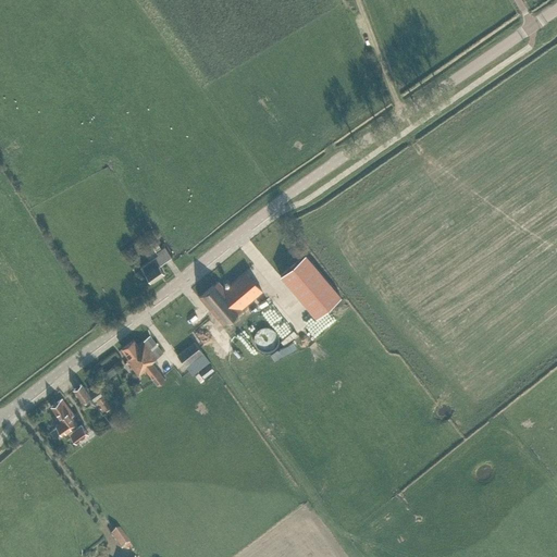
[(156,239),(150,244),(156,251),(160,247),(156,239)]
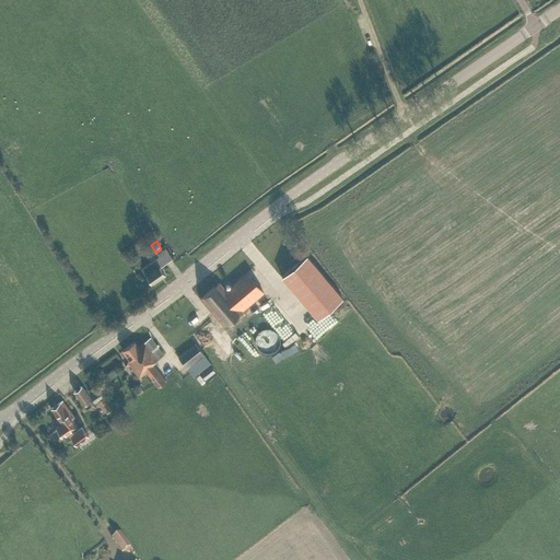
[(154,260),(141,268),(152,283),(164,275),(159,267),(172,258),(164,247),(156,254),(158,256),(153,259),(154,260)]
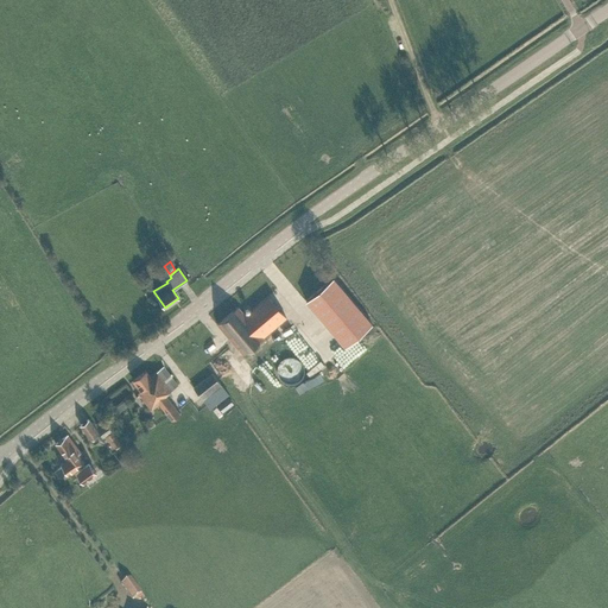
[(334,278),(306,301),(344,346),(372,323),(334,278)]
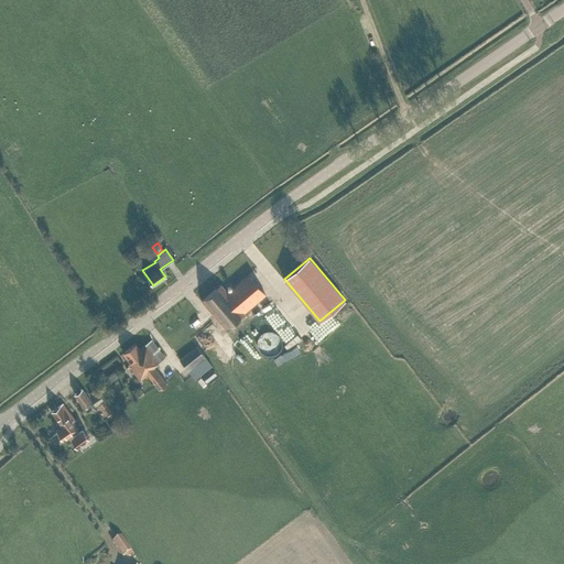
[(220,284),(202,301),(217,318),(216,318),(225,328),(243,312),(266,294),(248,274),(227,292),(220,284)]
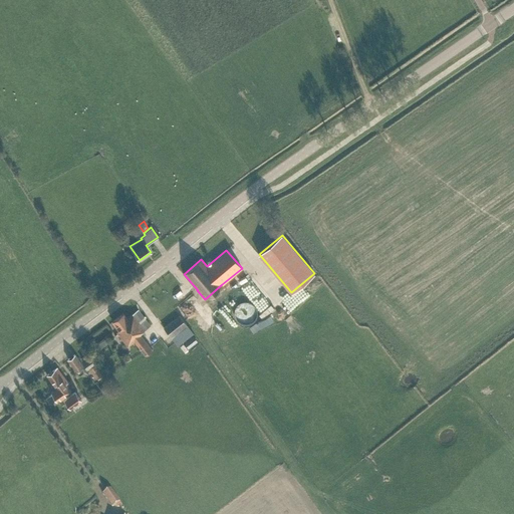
[(123,313),(113,321),(120,328),(116,332),(129,346),(135,341),(144,352),(150,347),(141,335),(151,326),(138,310),(127,318),(123,313)]
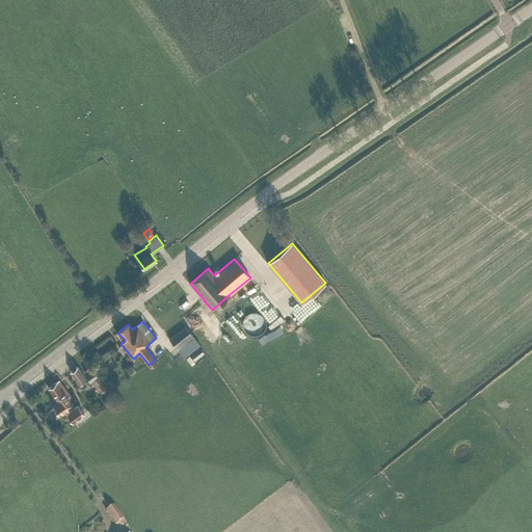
[(185,326),(168,339),(177,349),(188,341),(191,344),(196,340),(185,326)]
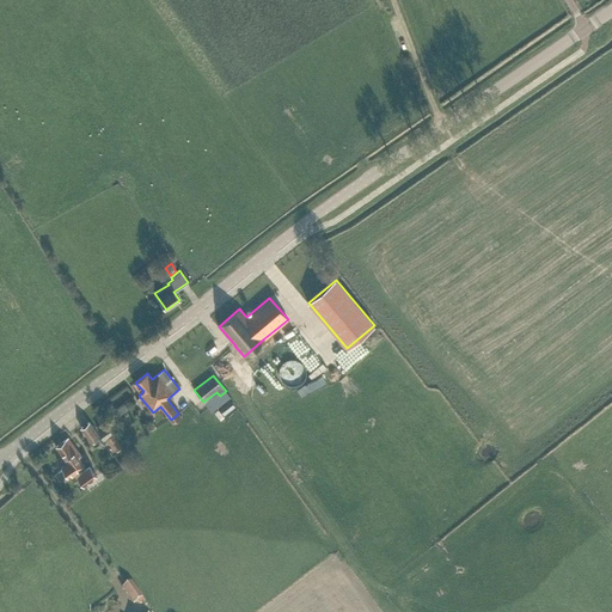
[(128,408),(126,403),(117,409),(121,414),(128,408)]
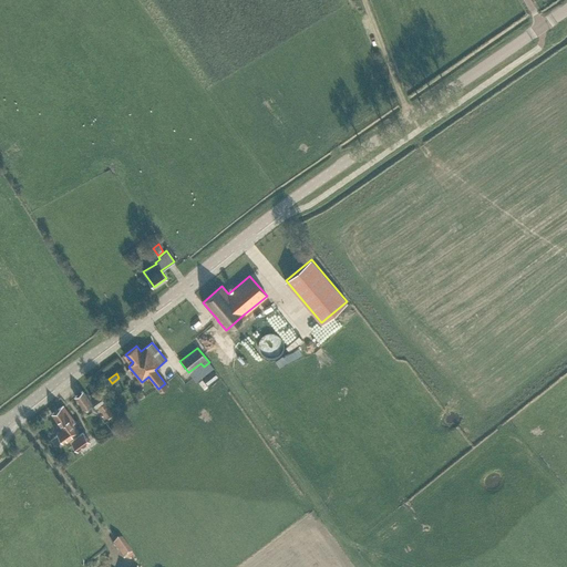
[(140,388),(135,392),(141,400),(145,395),(140,388)]
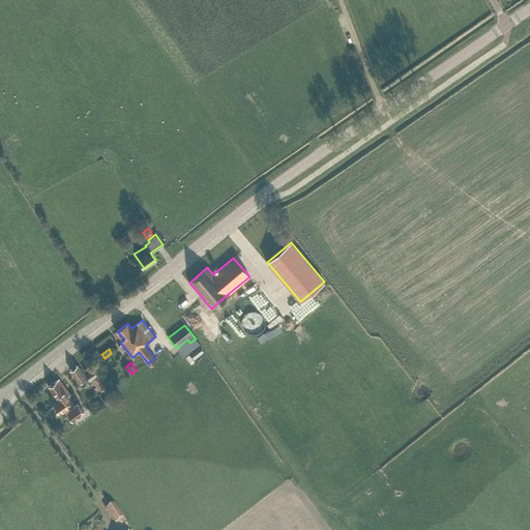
[(78,364),(69,371),(79,383),(86,377),(78,364)]
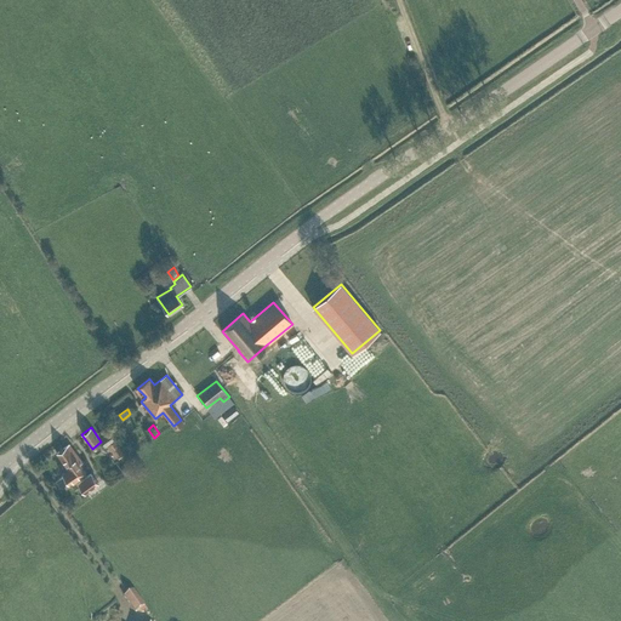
[(109,432),(101,438),(104,444),(113,438),(109,432)]
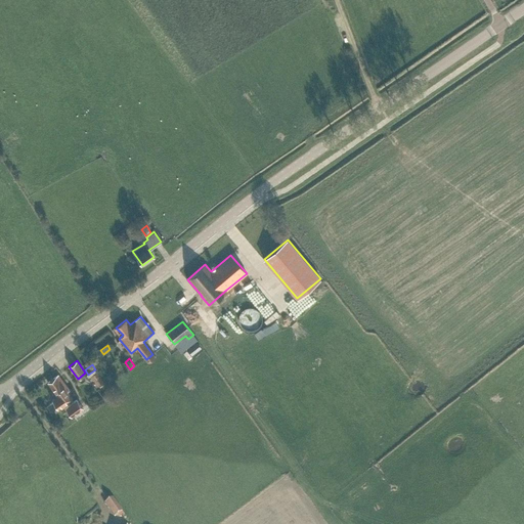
[(97,370),(91,376),(94,381),(101,376),(97,370)]
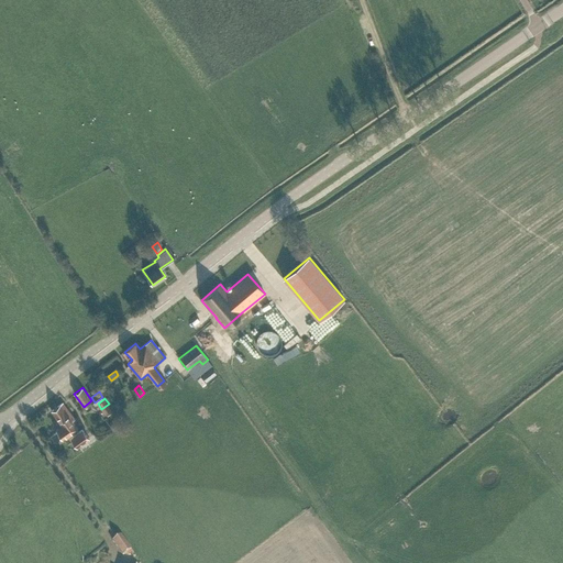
[(63,401),(51,411),(63,426),(57,430),(64,439),(78,428),(73,420),(75,418),(63,401)]
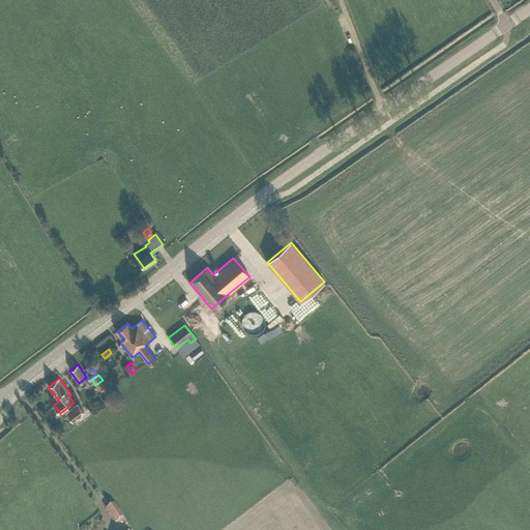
[(78,404),(66,412),(72,421),(84,412),(78,404)]
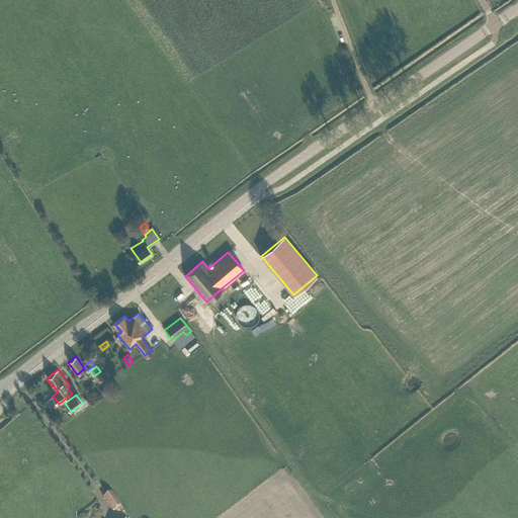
[(104,498),(113,511),(120,506),(111,493),(104,498)]
